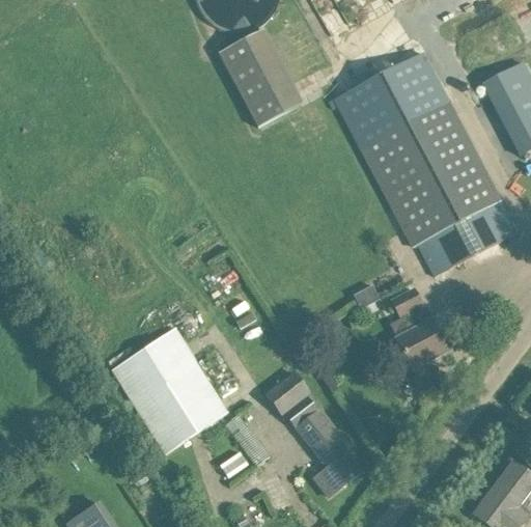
[(270,18),(273,15),(275,11),(277,7),(278,3),(279,0),(195,0),(196,3),(197,6),(199,10),(201,15),(204,18),(207,21),(211,24),(215,26),(218,28),(222,30),(226,31),(230,32),(235,32),(240,32),(244,32),(248,31),(252,30),(256,28),(259,26),(263,24),(267,21),(270,18)]
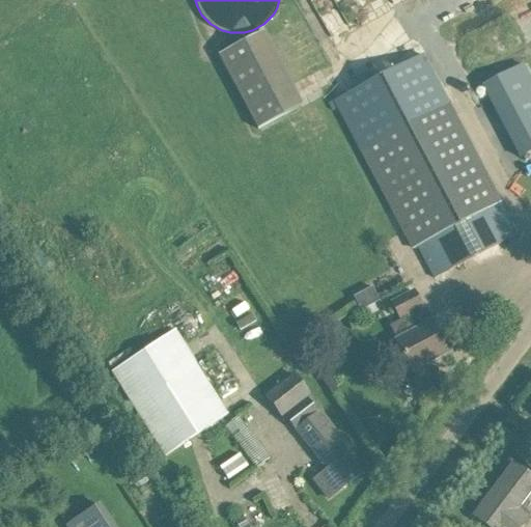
[(218,53),(257,126),(302,102),(262,29),(218,53)]
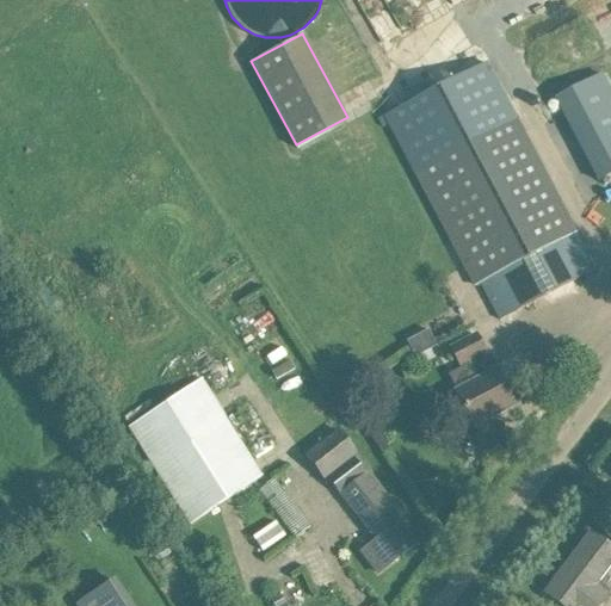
[(480,280),(499,317),(596,266),(487,60),(386,113),(474,283),(480,280)]
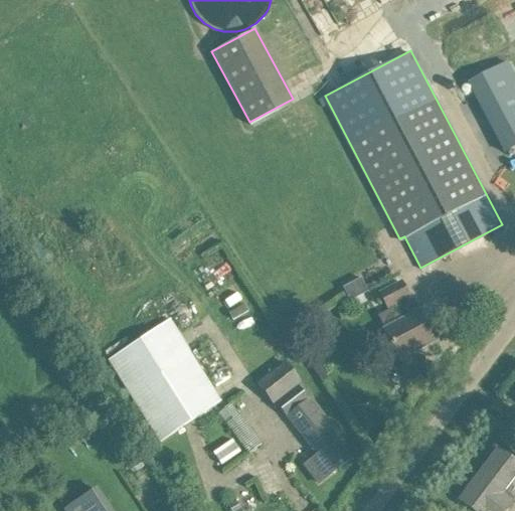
[(468,79),(495,132),(504,149),(514,143),(514,74),(507,59),(468,79)]
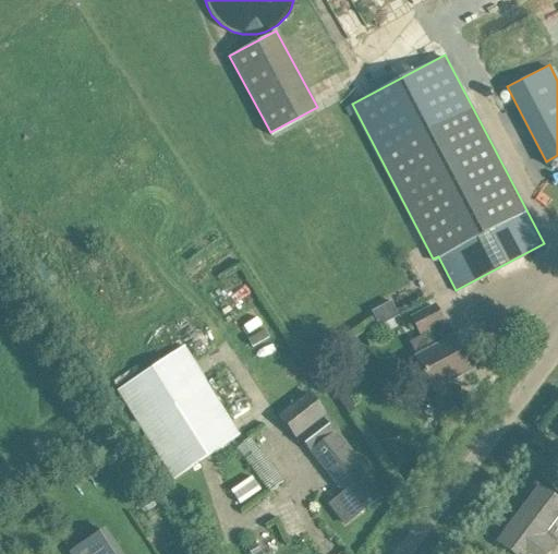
[(429,329),(409,340),(415,354),(416,357),(411,360),(410,364),(414,374),(419,375),(425,372),(432,386),(469,366),(452,336),(451,336),(441,318),(443,317),(435,302),(415,313),(412,314),(420,329),(427,325),(429,329)]
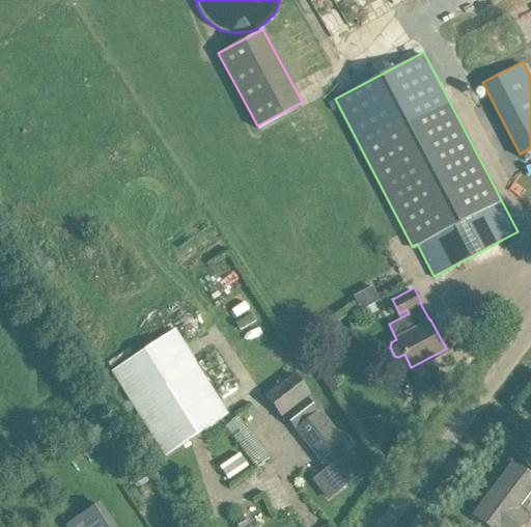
[(110,367),(165,453),(230,412),(175,326),(110,367)]
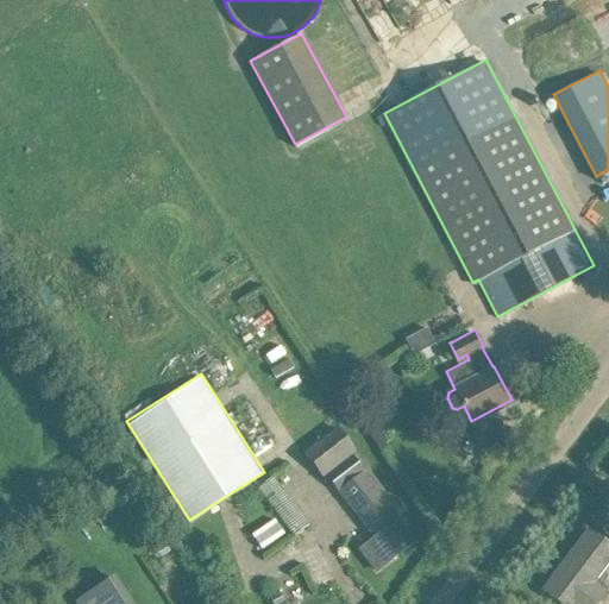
[(338,486),(365,465),(353,448),(355,448),(337,426),(305,450),(322,472),(326,470),(338,486)]
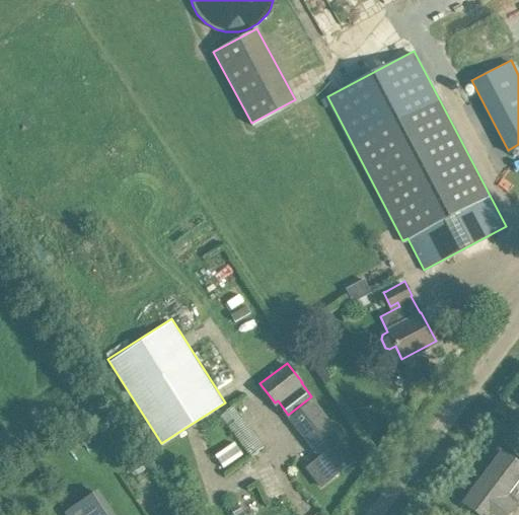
[(337,430),(324,414),(313,398),(311,396),(288,415),(319,454),(305,465),(319,485),(354,458),(334,433),(337,430)]
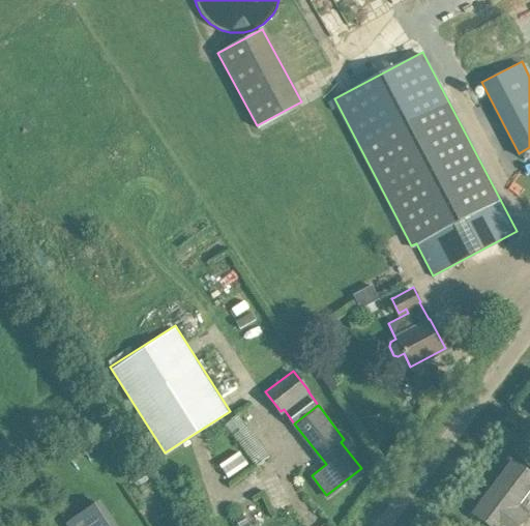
[(512,458),(472,512),(489,525),(490,525),(516,525),(527,512),(529,507),(529,468),(528,470),(513,460),(513,459),(512,458)]
